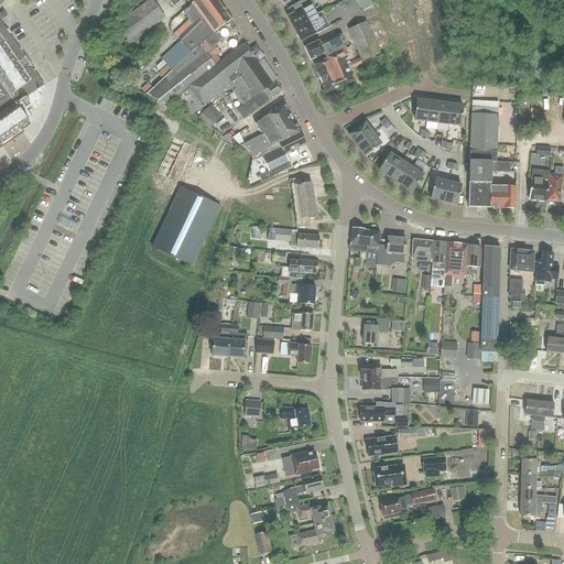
[(129,44),(164,18),(151,0),(150,0),(116,26),(129,44)]
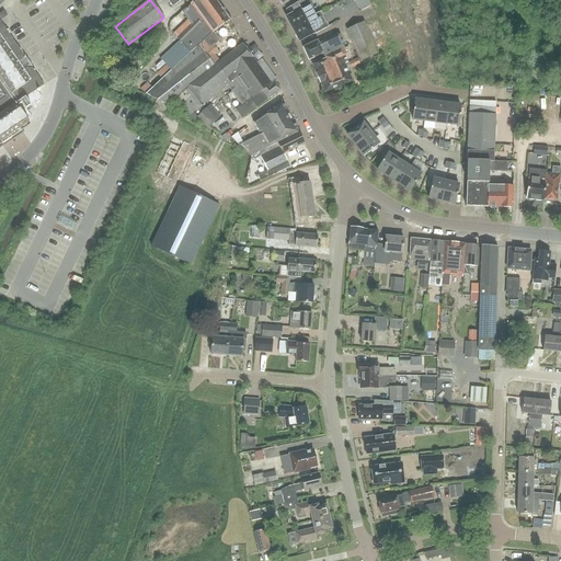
[(191,25),(178,38),(191,52),(198,46),(210,34),(230,20),(220,7),(215,0),(196,0),(191,4),(181,12),(191,25)]
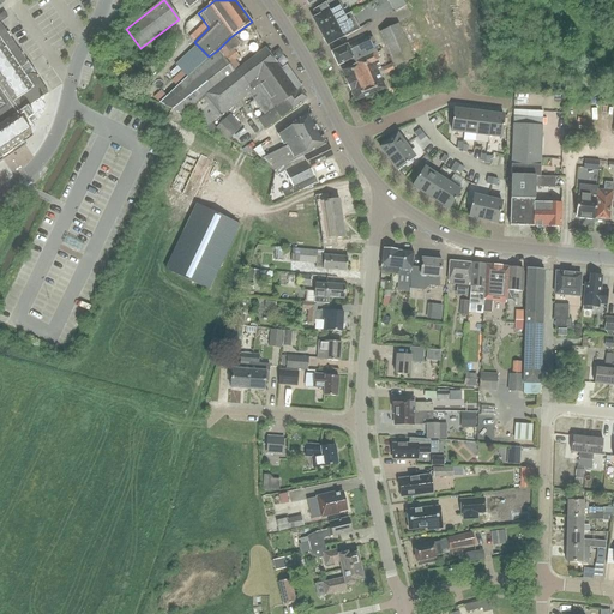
[(343,10),(341,5),(337,0),(331,0),(314,12),(317,18),(314,19),(320,30),(344,18),(343,17),(341,11),(343,10)]
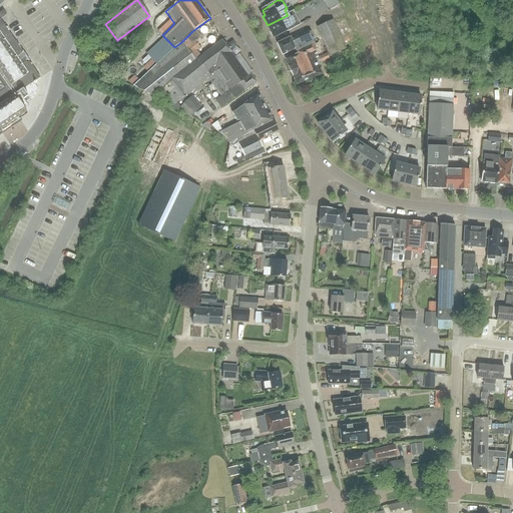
[(294,14),(293,11),(287,14),(288,15),(268,25),(271,31),(271,32),(272,36),(274,36),(274,37),(286,31),(287,32),(301,25),(294,14)]
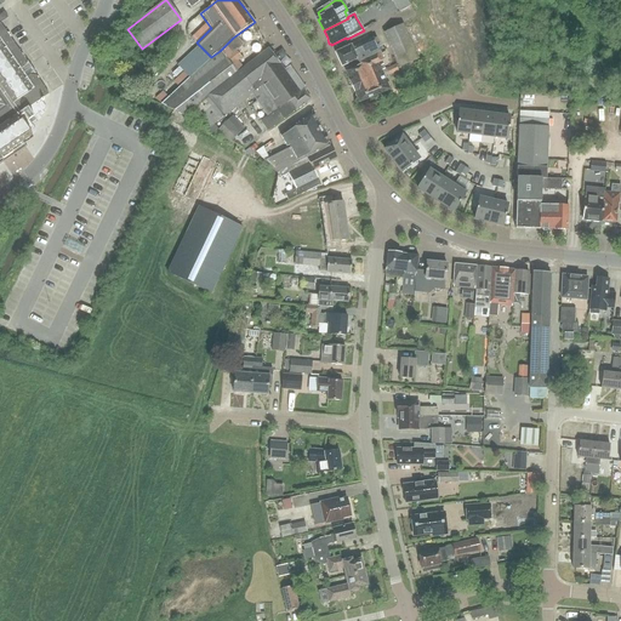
[(0,157),(32,136),(30,134),(35,130),(32,125),(41,119),(40,118),(45,114),(43,112),(46,108),(40,100),(49,95),(41,85),(3,27),(0,24),(0,23),(0,157)]
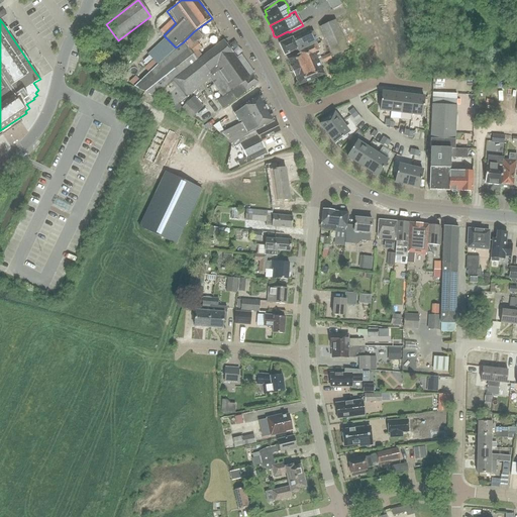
[(348,49),(335,21),(320,28),(333,57),(348,49)]
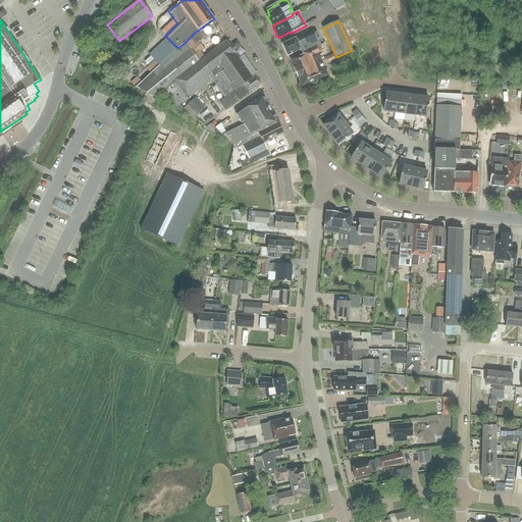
[(199,43),(205,38),(199,30),(196,32),(185,43),(200,62),(205,57),(200,51),(203,48),(199,43)]
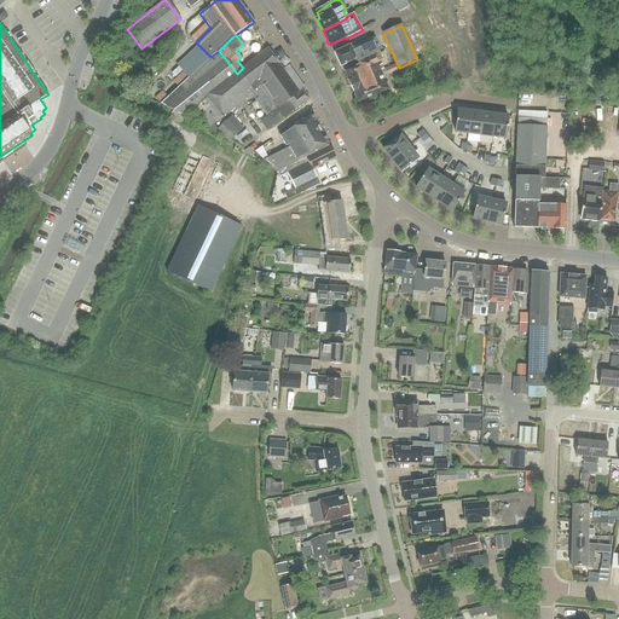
[(358,62),(379,52),(376,47),(380,46),(375,36),(351,48),(350,46),(335,53),(341,67),(354,61),(356,63),(358,62)]
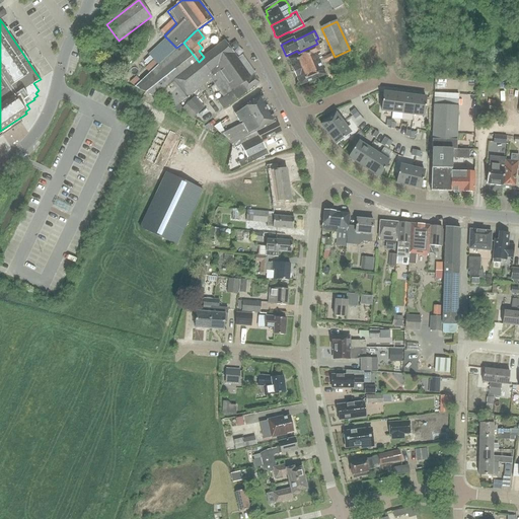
[(199,62),(183,43),(176,48),(162,60),(134,87),(155,98),(162,92),(174,107),(177,104),(183,99),(183,100),(209,80),(210,79),(223,98),(219,101),(224,108),(237,99),(247,92),(260,83),(254,76),(250,78),(224,42),(199,62)]
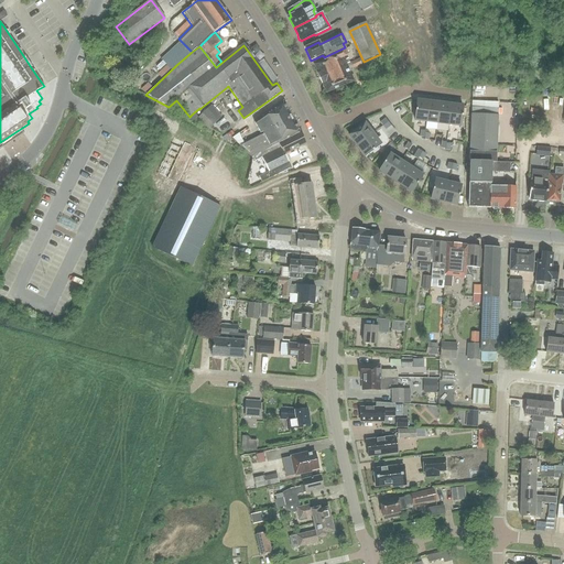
[(318,77),(346,66),(343,57),(348,55),(345,47),(326,56),(327,58),(324,60),(325,61),(314,65),(318,77)]
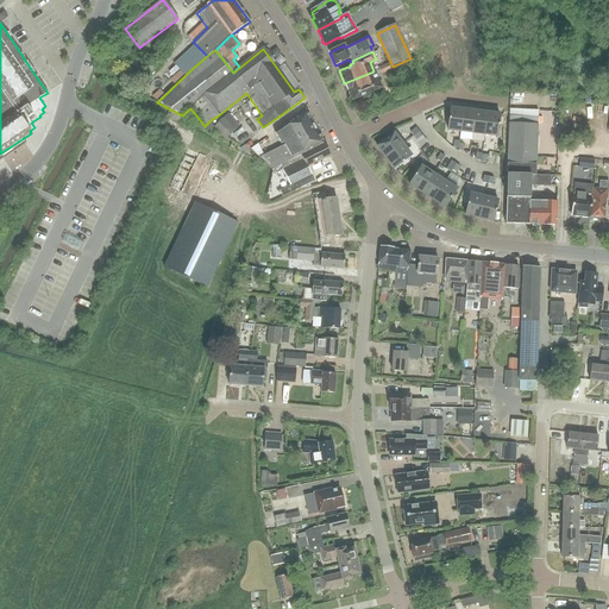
[(87,70),(92,71),(99,57),(94,55),(87,70)]
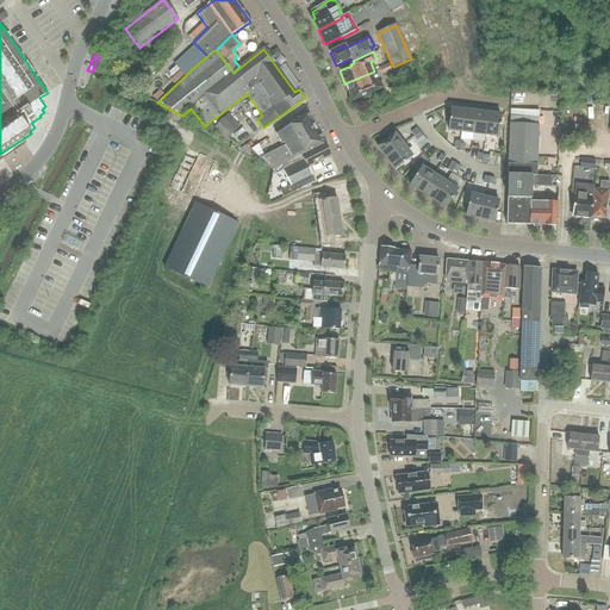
[(390,70),(387,64),(374,69),(377,74),(383,72),(383,74),(390,70)]
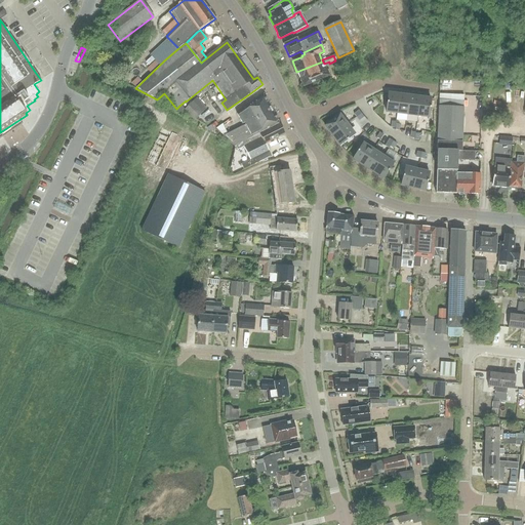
[(151,56),(145,62),(148,66),(154,59),(151,56)]
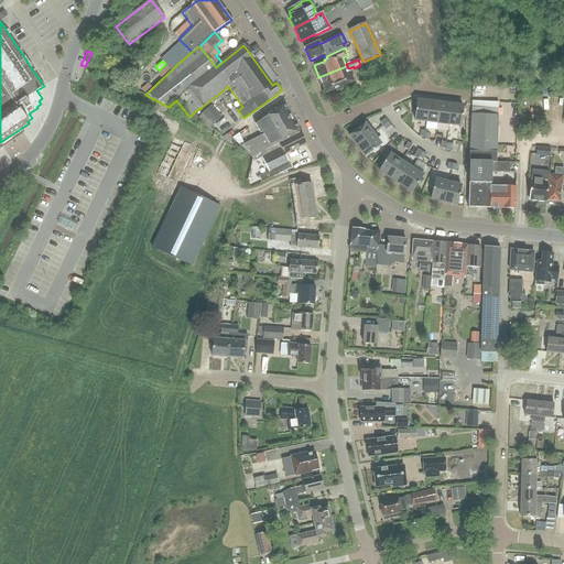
[(346,66),(318,77),(326,94),(354,83),(346,66)]
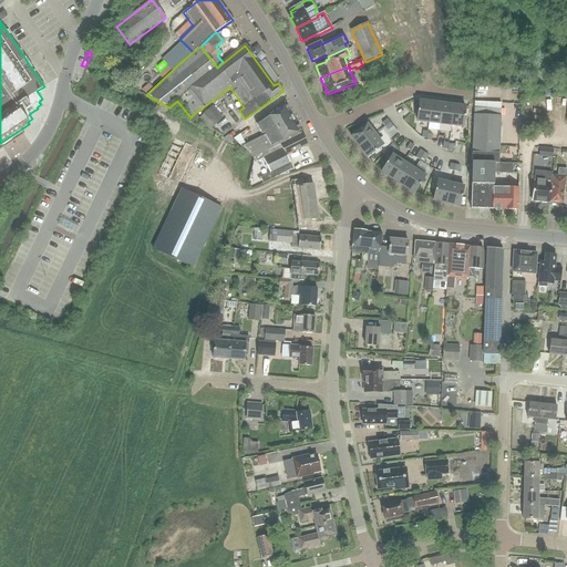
[(478,84),(478,105),(493,105),(493,84),(478,84)]
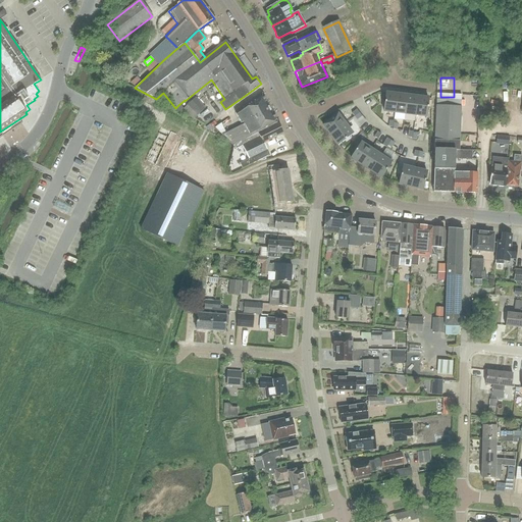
[(397,95),(385,93),(384,101),(384,103),(383,111),(395,113),(397,95)]
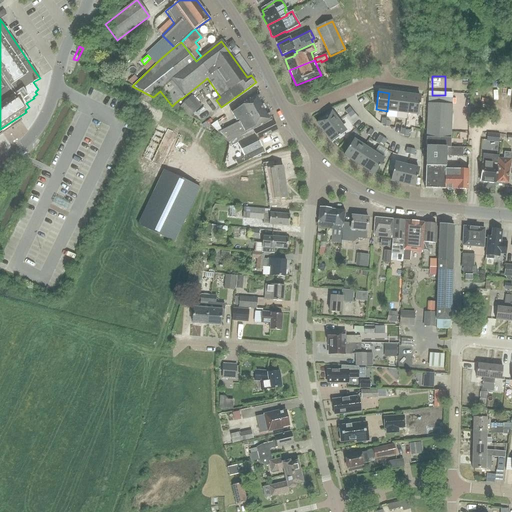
[(230,142),(272,120),(257,92),(230,111),(237,123),(219,132),(229,142),(230,142)]
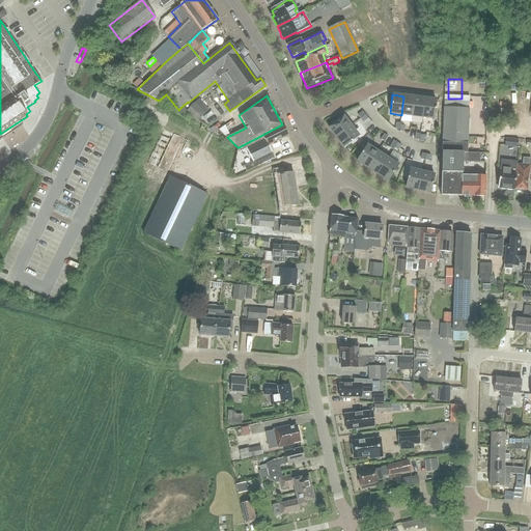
[(401,115),(400,120),(411,122),(412,116),(414,98),(403,96),(401,115)]
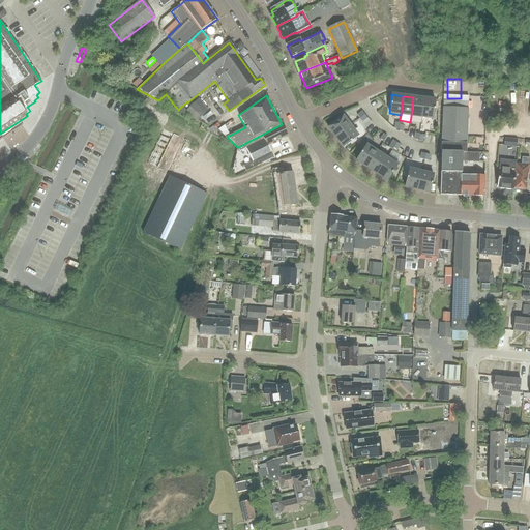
[(413,97),(411,116),(421,117),(423,98),(413,97)]
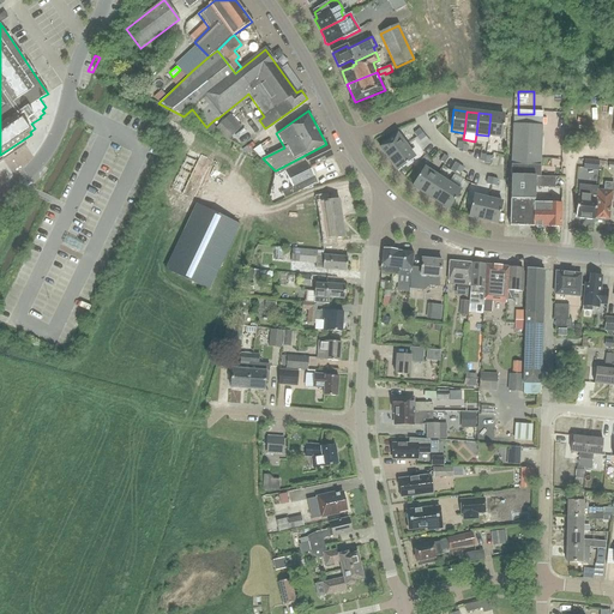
[(227,140),(228,139),(241,127),(230,114),(211,132),(227,140)]
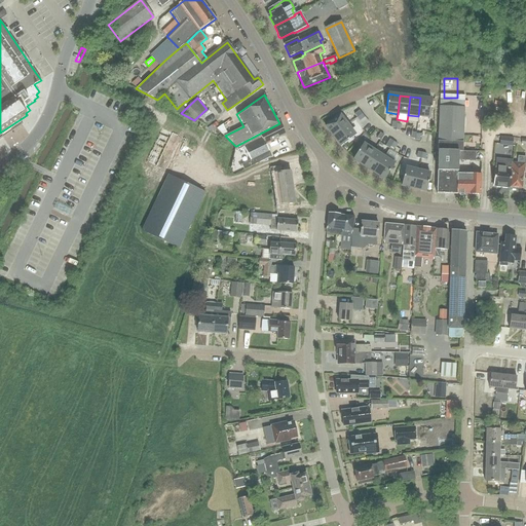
[(420,98),(418,116),(429,118),(430,109),(430,108),(431,99),(420,98)]
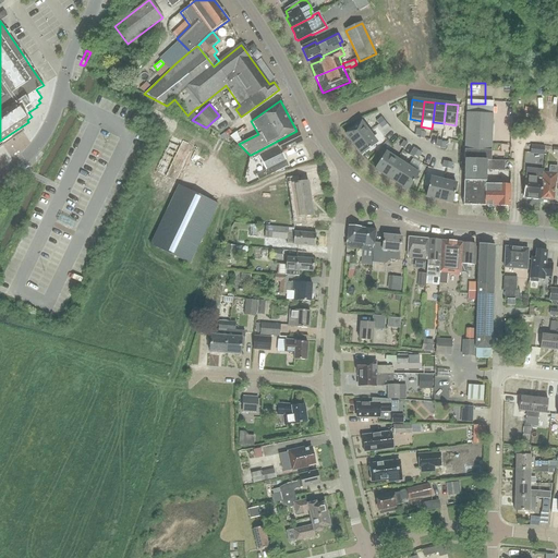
[(486,161),(490,161),(490,152),(493,108),(466,107),(464,150),(464,160),(486,161)]
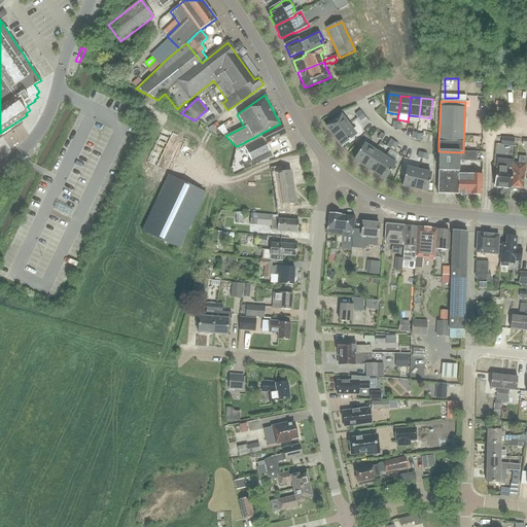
[(325,127),(334,137),(350,124),(343,114),(325,127)]
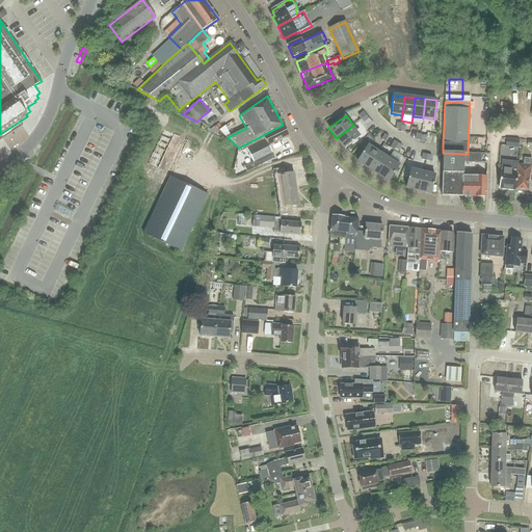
[(283,125),(239,148),(241,152),(246,149),(254,162),(244,166),(247,173),(274,158),(268,145),(289,136),(283,125)]
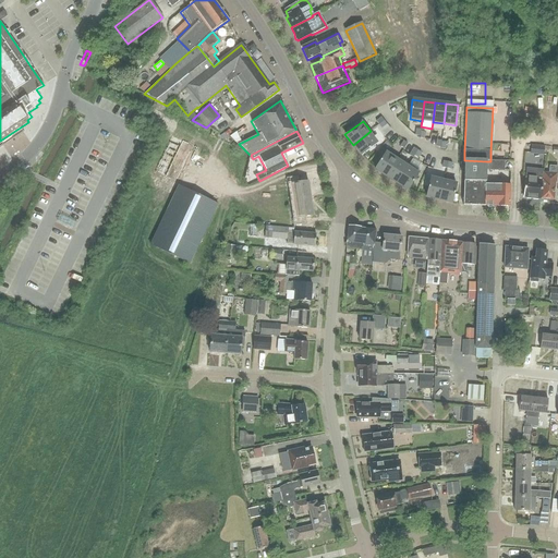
[(371,131),(353,145),(361,155),(368,149),(371,148),(371,147),(377,142),(370,132),(372,132),(371,131)]
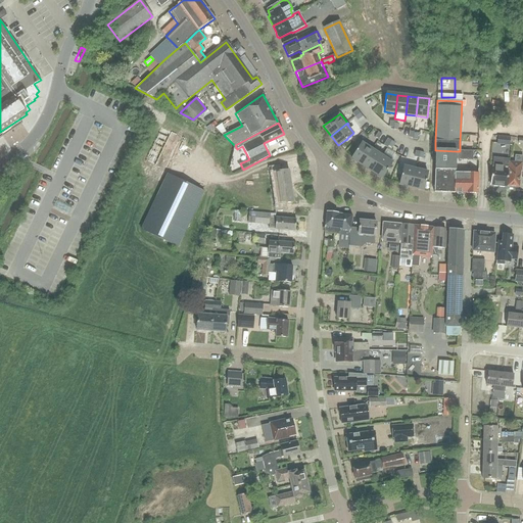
[(160,128),(139,172),(161,183),(183,138),(160,128)]
